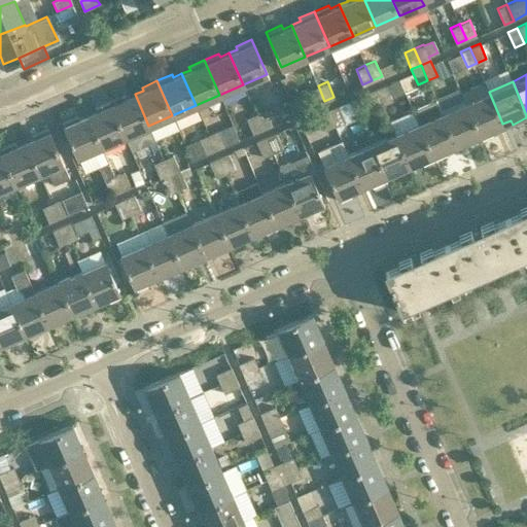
[(385,84),(375,89),(382,104),(392,100),(385,84)]
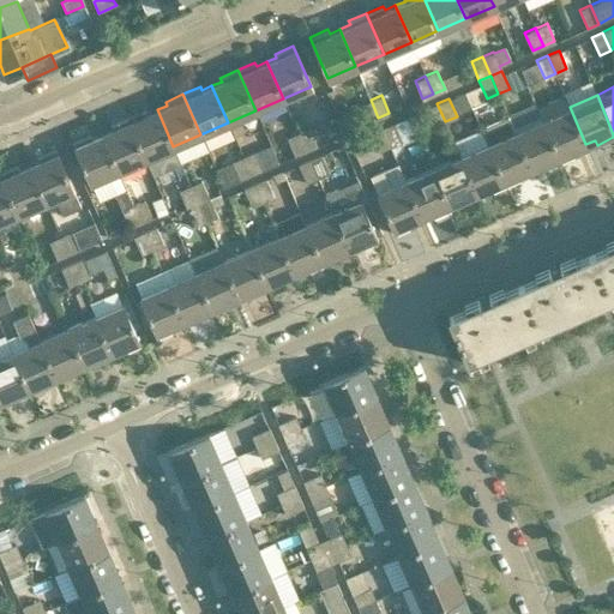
[(378,118),(371,100),(359,104),(367,122),(378,118)]
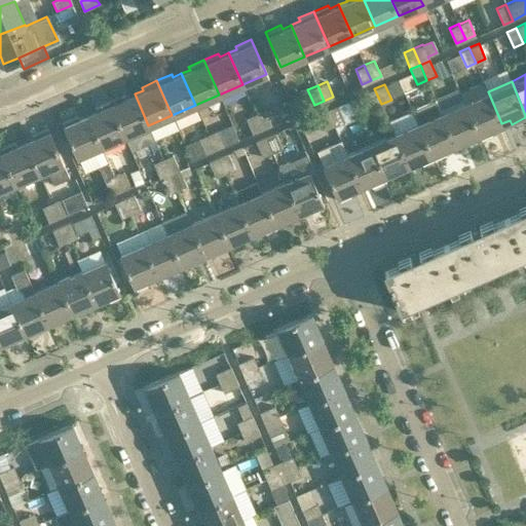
[(381,104),(374,88),(366,92),(372,108),(381,104)]
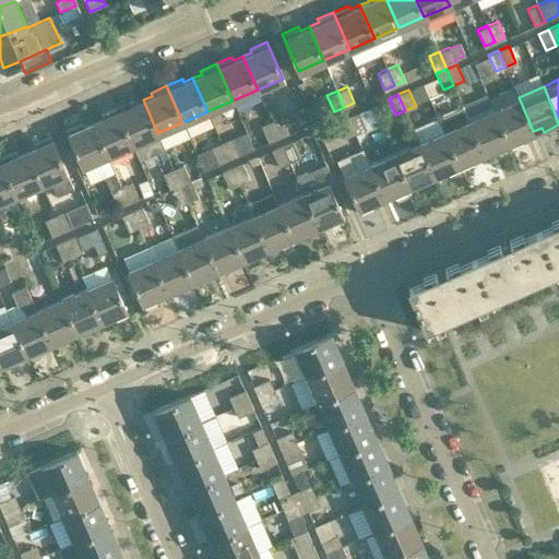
[(533,131),(519,97),(494,108),(510,146),(526,140),(524,135),(533,131)]
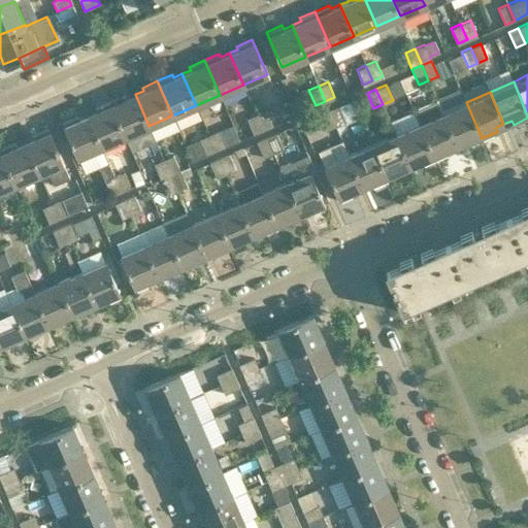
[(149,126),(135,94),(126,98),(125,95),(109,102),(125,137),(149,126)]
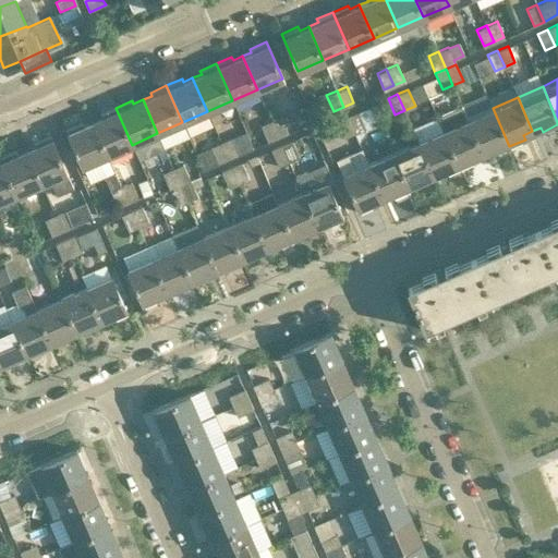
[(372,105),(348,116),(354,132),(364,128),(365,129),(380,122),(372,105)]
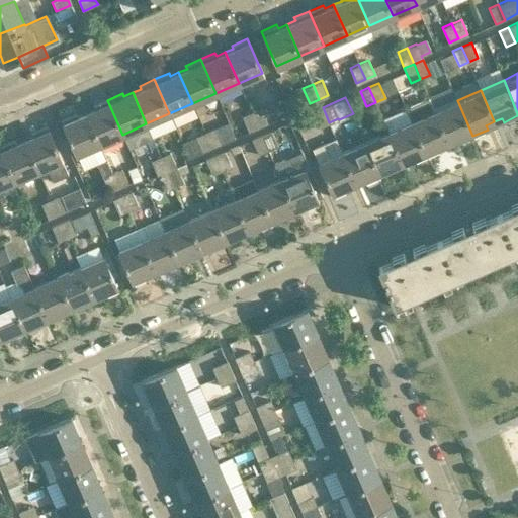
[(122,135),(107,100),(93,106),(94,109),(86,112),(99,144),(122,135)]
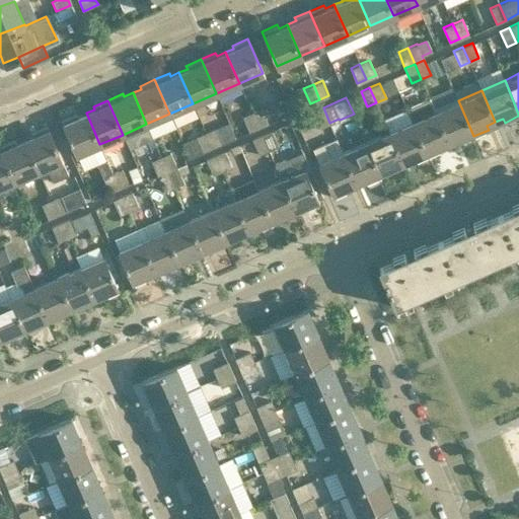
[(473,136),(458,100),(435,110),(449,142),(456,139),(458,143),(473,136)]
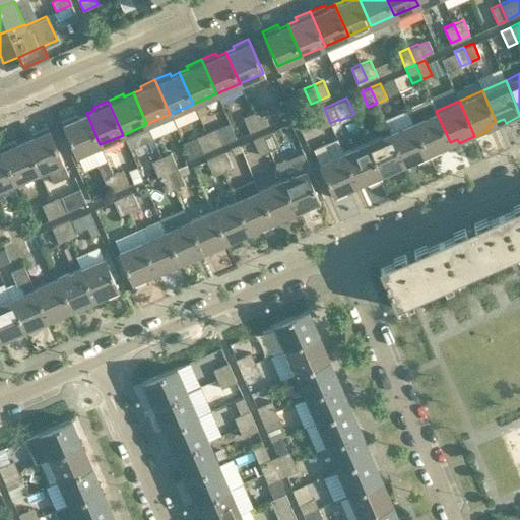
[(262,108),(252,112),(259,127),(268,123),(262,108)]
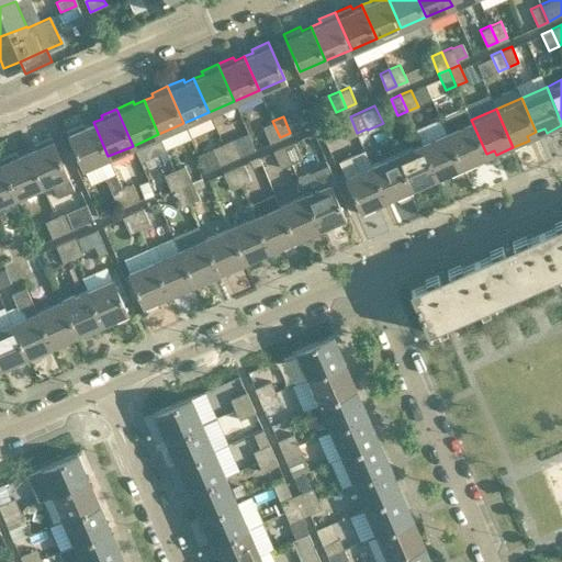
[(357,133),(350,116),(339,121),(347,137),(357,133)]
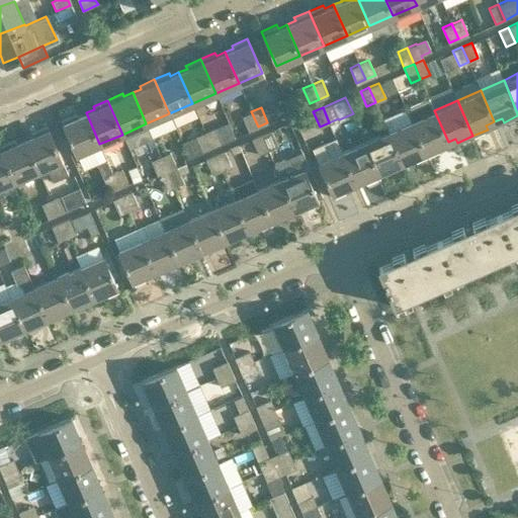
[(448,142),(434,110),(411,120),(426,155),(441,149),(440,146),(448,142)]
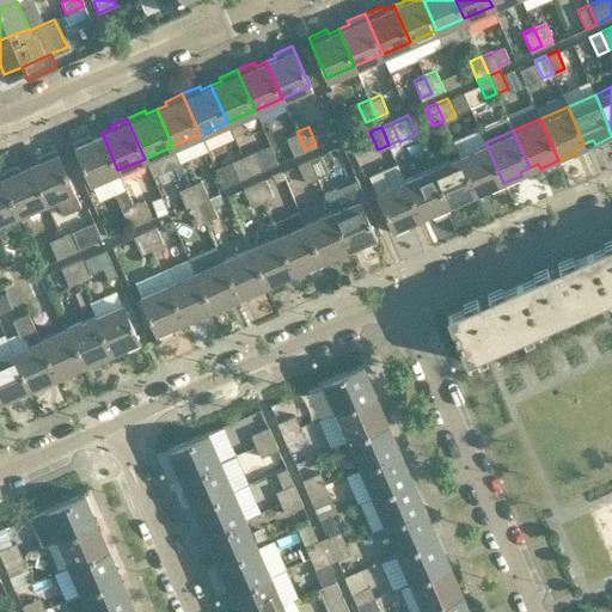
[(305,150),(297,132),(286,136),(294,154),(305,150)]
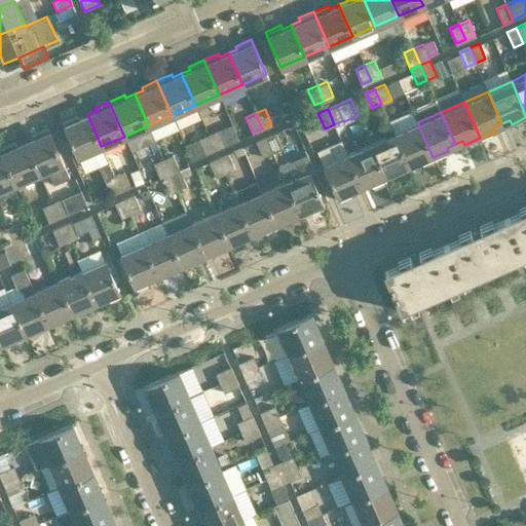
[(101,146),(87,114),(78,118),(77,115),(62,122),(77,157),(101,146)]
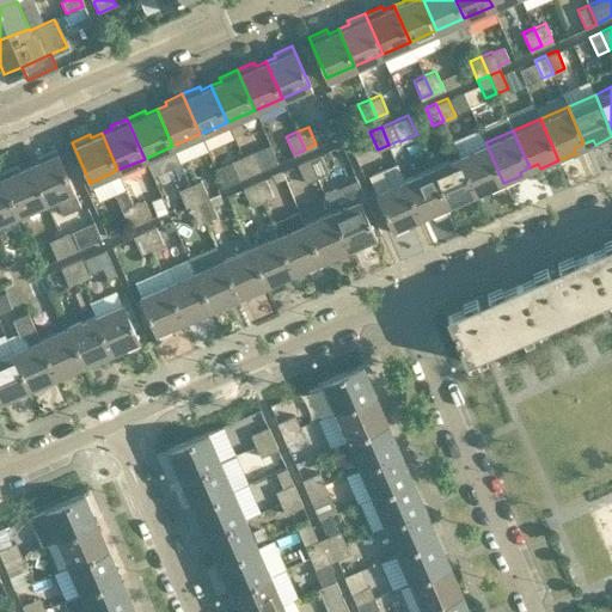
[(503,183),(485,142),(458,154),(475,191),(484,188),(487,191),(503,183)]
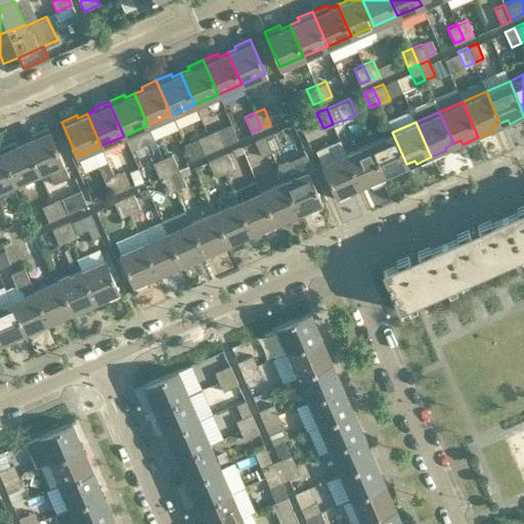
[(33,138),(25,141),(39,173),(46,170),(52,183),(69,176),(47,128),(32,134),(33,138)]
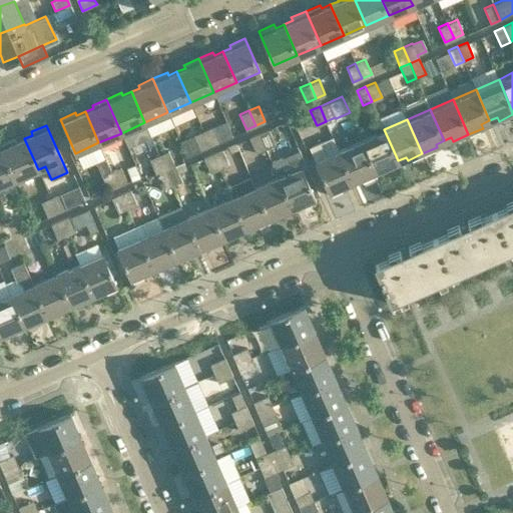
[(212,126),(202,131),(208,145),(219,141),(212,126)]
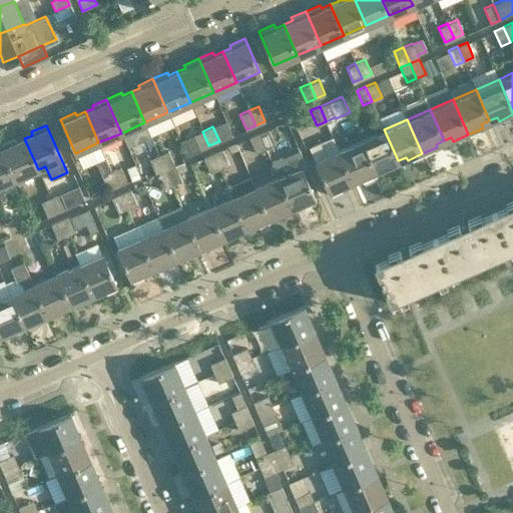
[(268,128),(259,132),(265,148),(275,144),(268,128)]
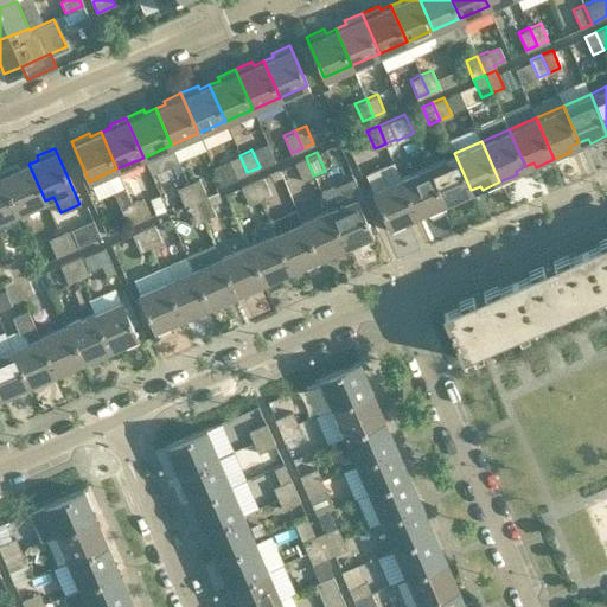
[(471,190),(454,153),(428,165),(446,206),(464,198),(461,195),(471,190)]
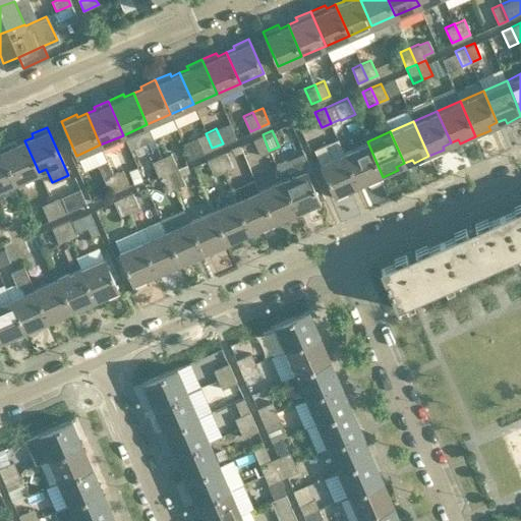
[(212,148),(206,133),(182,143),(188,158),(212,148)]
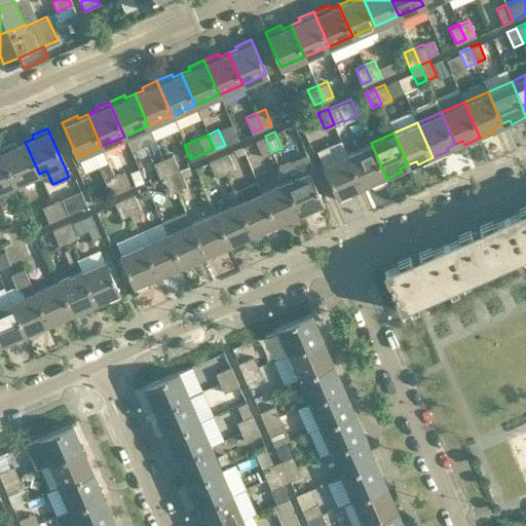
[(271,152),(265,136),(256,140),(262,155),(271,152)]
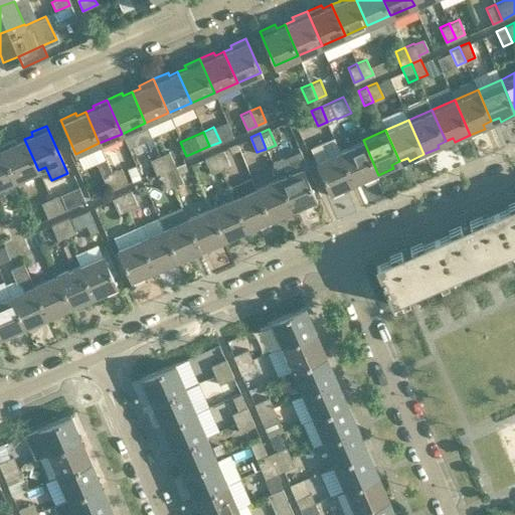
[(353,181),(339,150),(333,137),(311,147),(332,195),(347,188),(345,185),(353,181)]
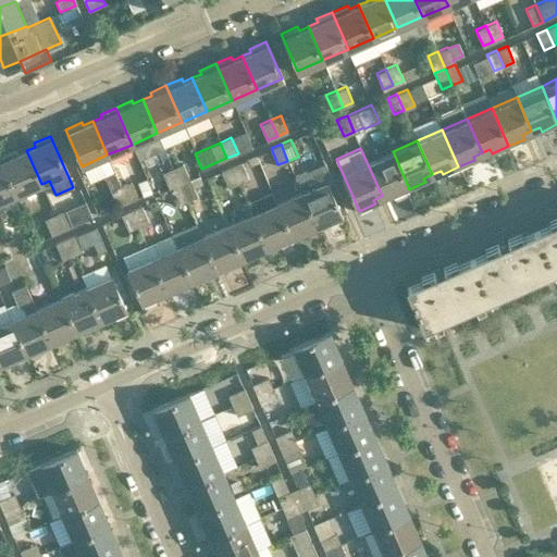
[(41,184),(26,150),(17,155),(16,150),(0,158),(16,195),(41,184)]
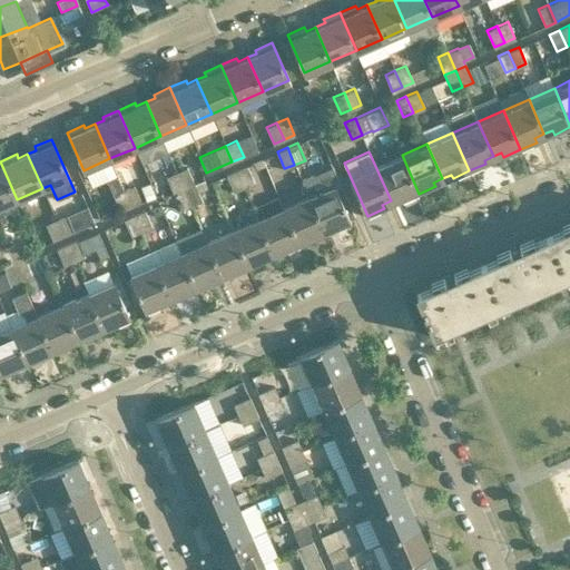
[(419,194),(402,155),(375,166),(391,200),(401,197),(402,200),(419,194)]
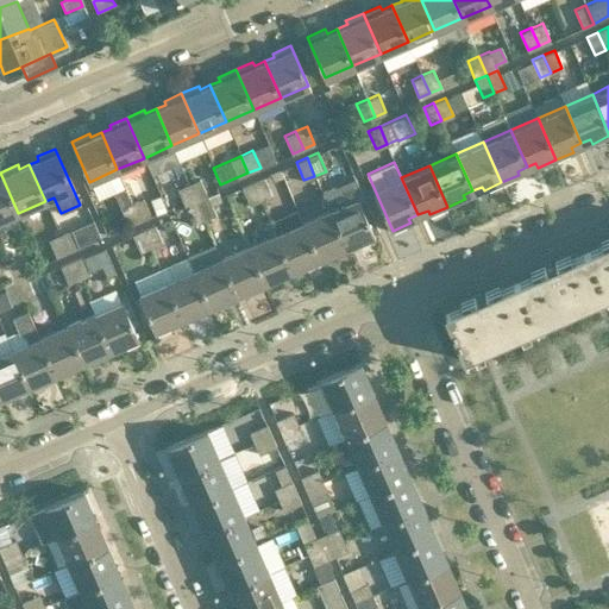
[(0,220),(18,213),(0,173),(0,171),(0,220)]
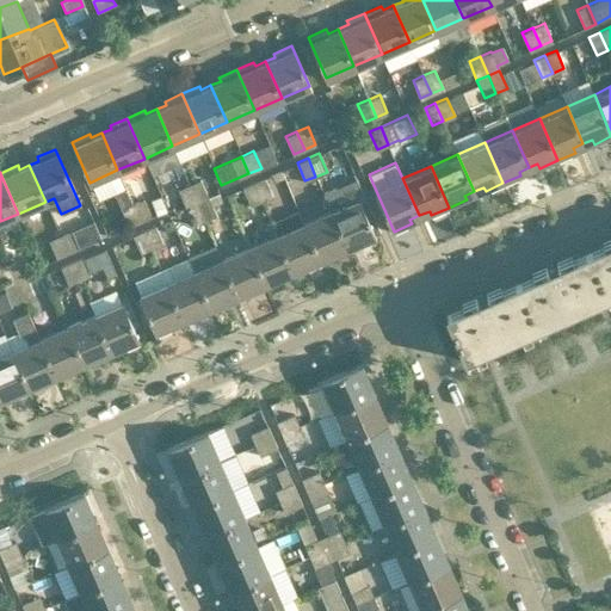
[(264,177),(253,181),(261,201),(272,196),(264,177)]
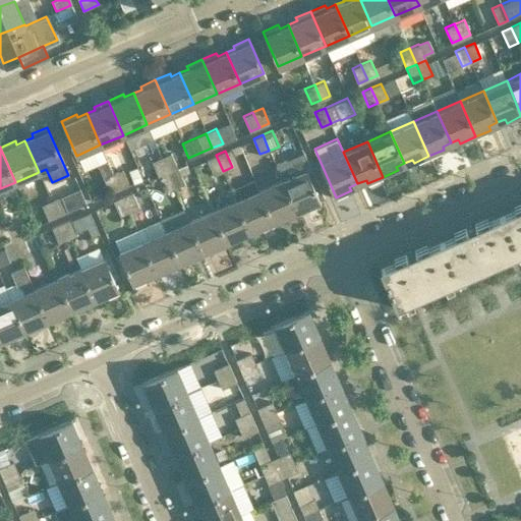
[(303,152),(275,164),(282,180),(295,211),(303,208),(304,211),(322,204),(320,200),(324,198),(303,152)]
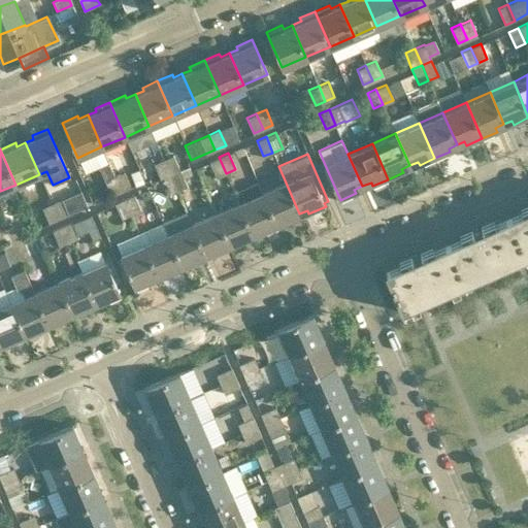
[(179,170),(173,155),(163,159),(170,175),(179,170)]
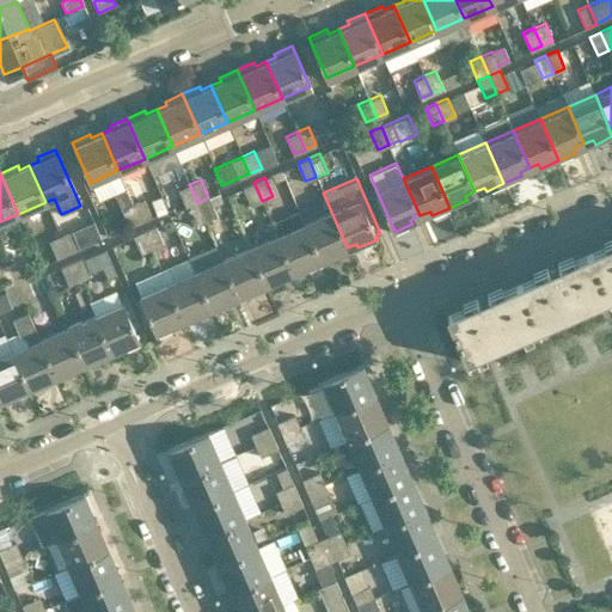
[(262,201),(254,182),(243,187),(250,206),(262,201)]
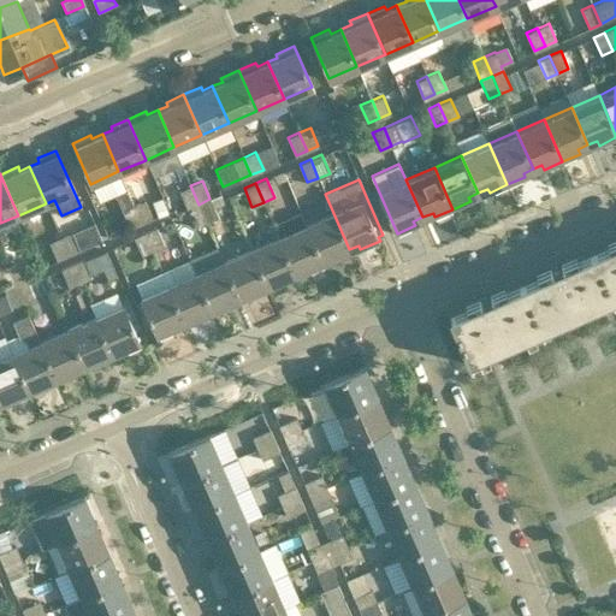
[(199,205),(190,185),(179,190),(188,208),(199,205)]
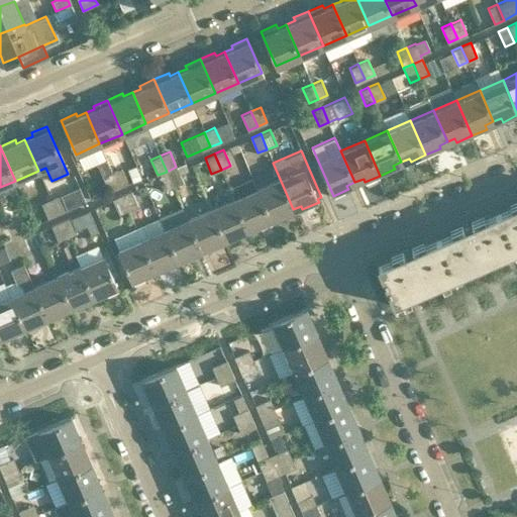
[(183,182),(176,167),(167,172),(173,187),(183,182)]
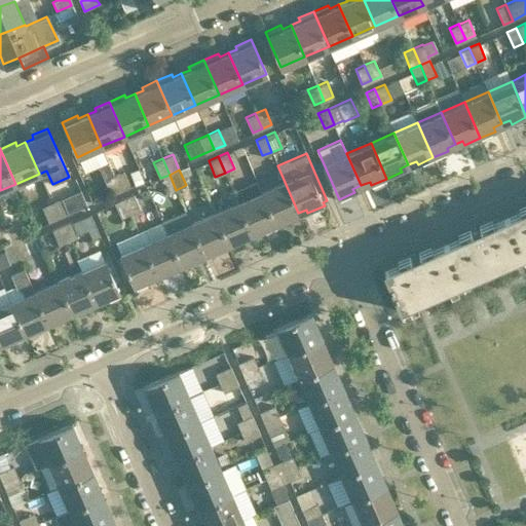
[(124,172),(114,176),(121,191),(130,188),(124,172)]
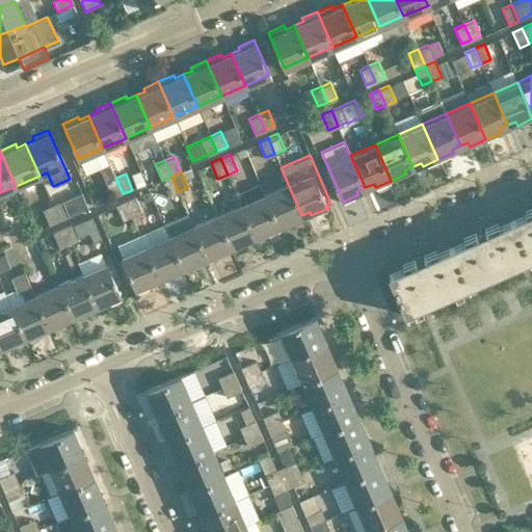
[(178,192),(171,177),(162,180),(168,195),(178,192)]
